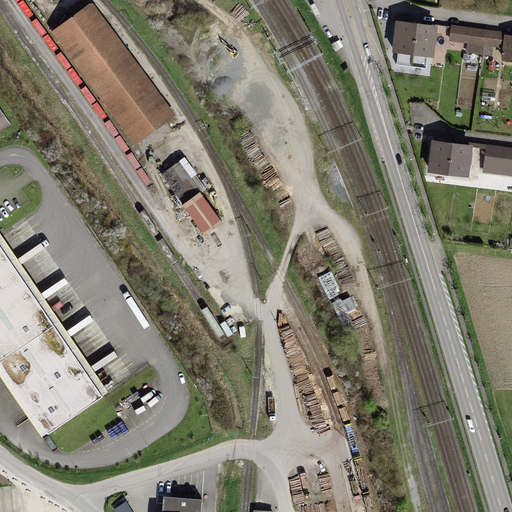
[(90,2),(51,31),(135,145),(174,116),(90,2)]
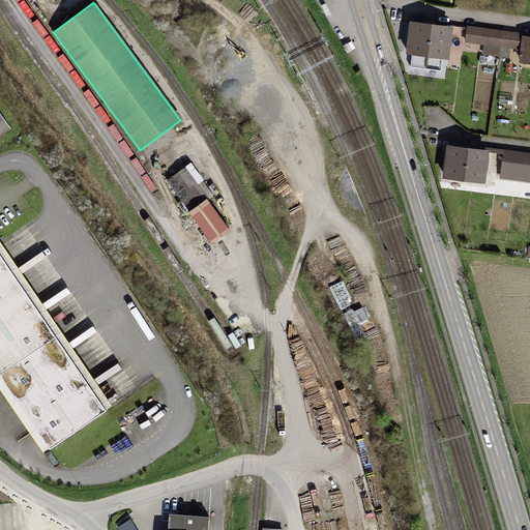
[(449,29),(412,24),(408,52),(446,56),(449,29)]
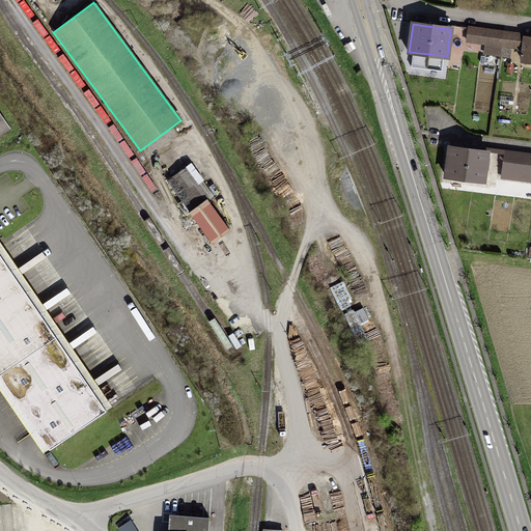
[(514,33),(470,27),(468,39),(513,46),(514,33)]
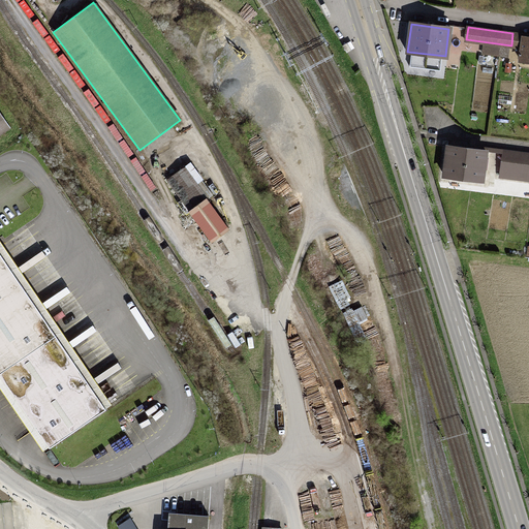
[(0,136),(10,130),(0,115),(0,136)]
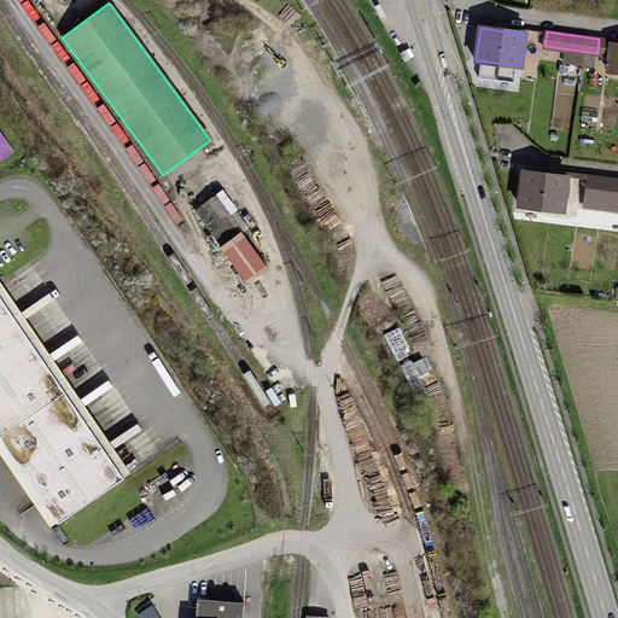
[(519,205),(566,211),(571,178),(524,170),(519,205)]
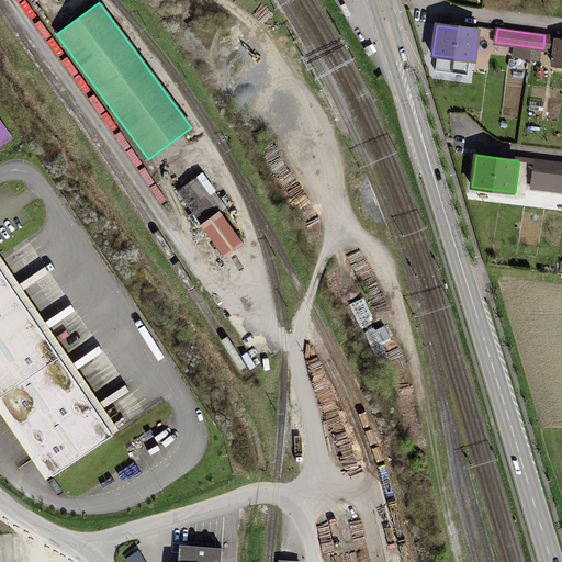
[(561,164),(535,160),(531,187),(561,191),(561,164)]
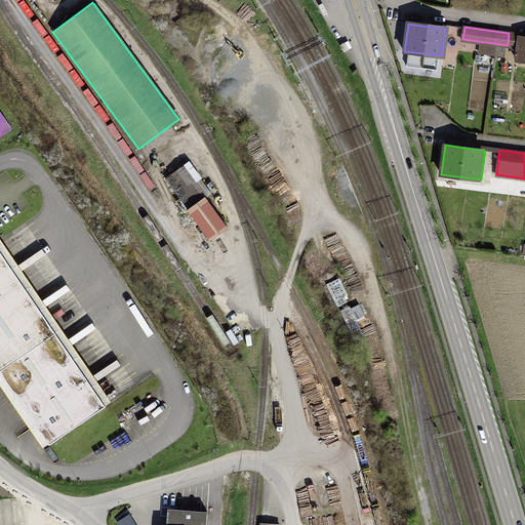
[(204,197),(183,211),(203,241),(225,227),(204,197)]
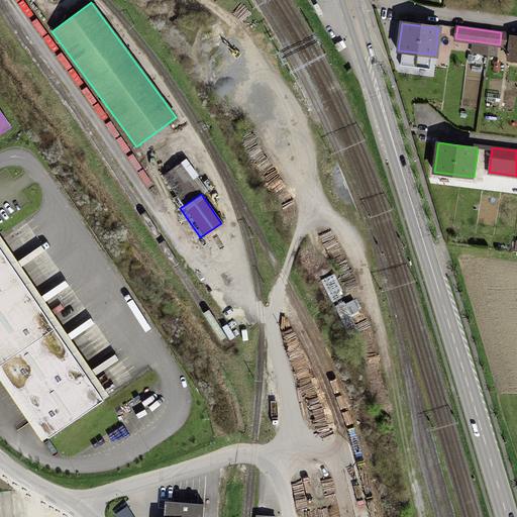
[(0,379),(42,441),(104,402),(107,394),(0,236),(0,379)]
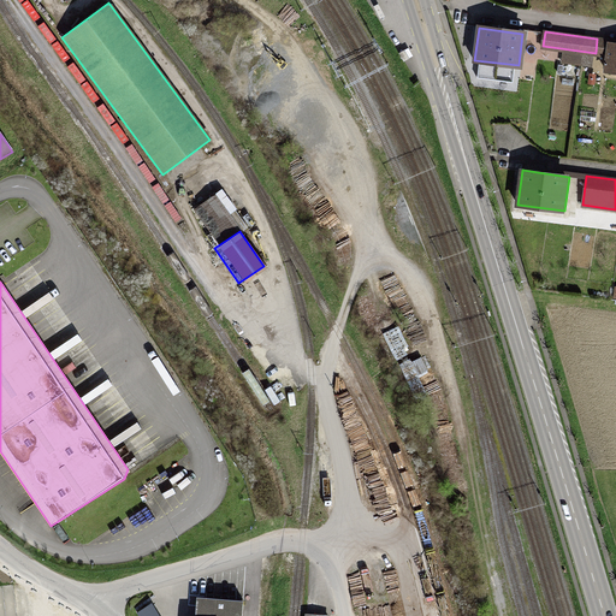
[(241,615),(242,602),(196,597),(194,615),(241,615)]
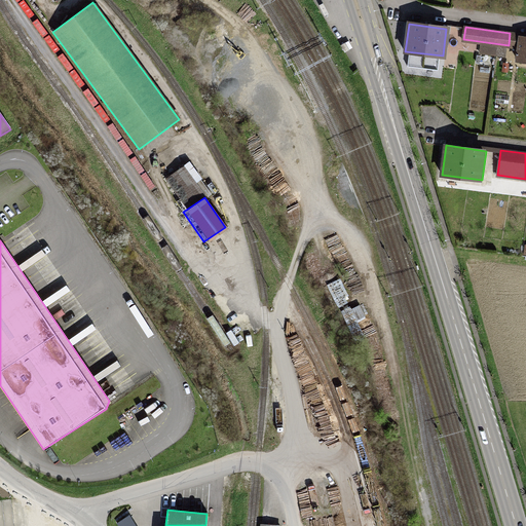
[(137,525),(130,514),(116,522),(118,525),(137,525)]
